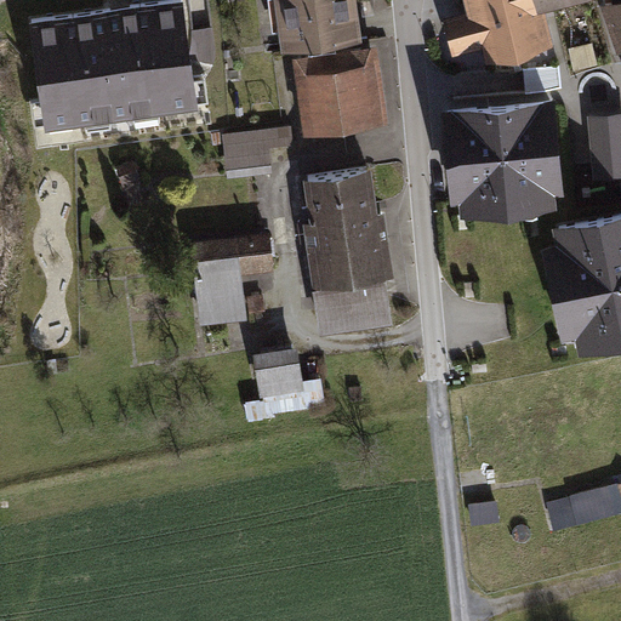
[(182,0),(163,0),(33,18),(44,98),(45,110),(75,107),(77,119),(85,118),(109,114),(134,110),(159,107),(167,106),(165,93),(195,90),(193,77),(182,0)]
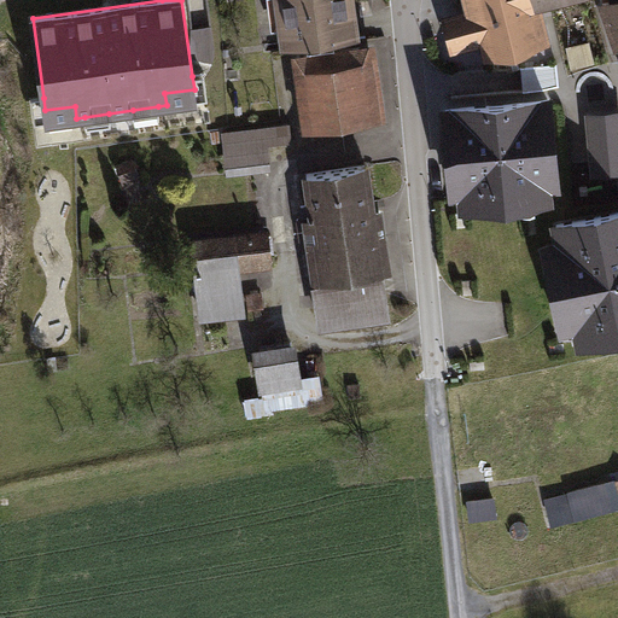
[(349,0),(279,0),(286,45),(307,42),(308,48),(334,44),(333,39),(355,36),(349,0)]
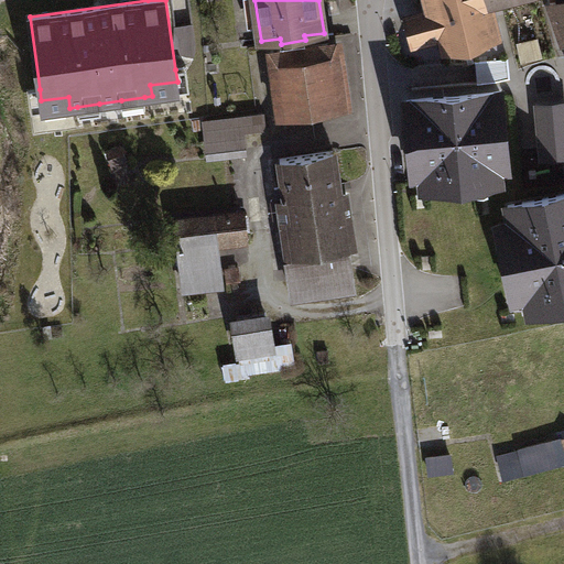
[(445,46),(466,41),(455,0),(427,0),(429,4),(430,11),(408,17),(414,43),(443,35),(445,46)]
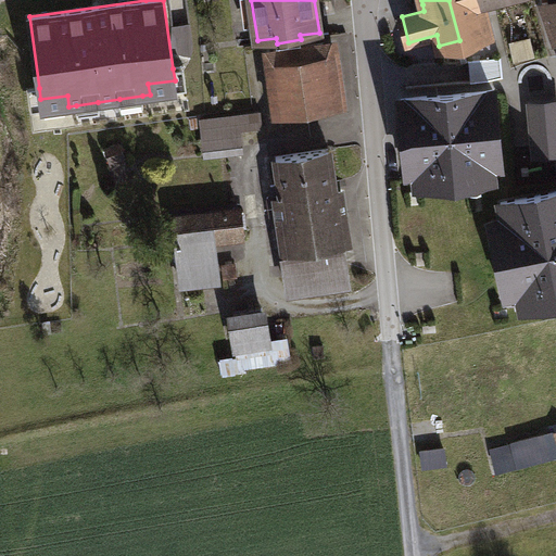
[(484,17),(481,3),(480,0),(449,0),(459,40),(490,34),(487,24),(492,23),(490,16),(484,17)]
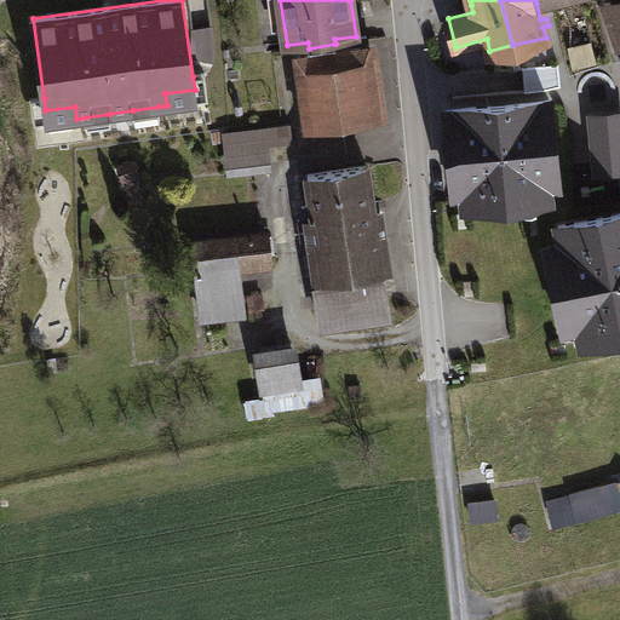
[(619,0),(615,0),(607,3),(619,44),(619,0)]
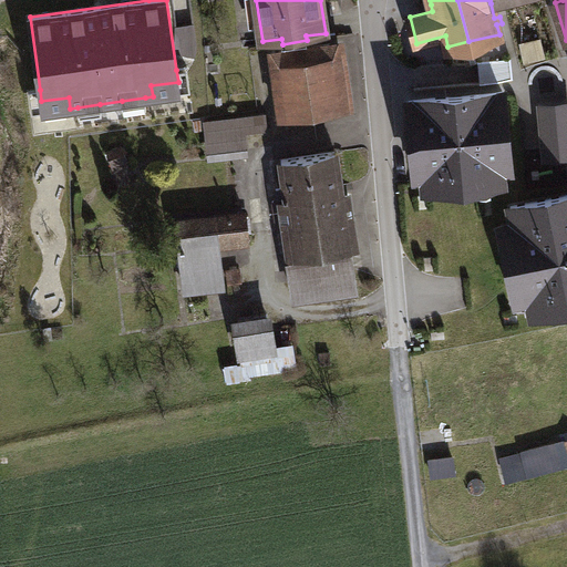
[(331,43),(278,51),(284,89),(274,90),(277,119),(340,110),(331,43)]
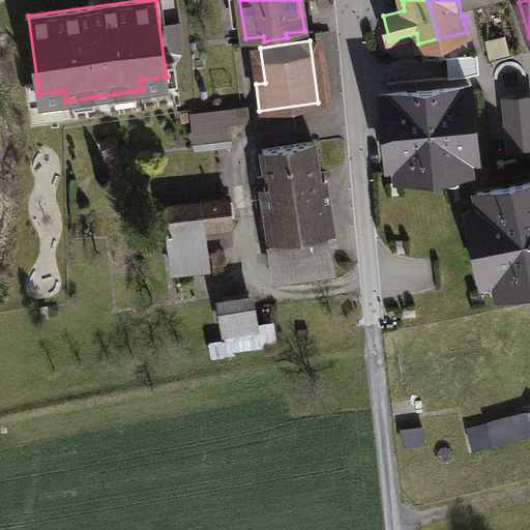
[(176,64),(165,65),(167,77),(141,80),(143,90),(178,85),(176,64)]
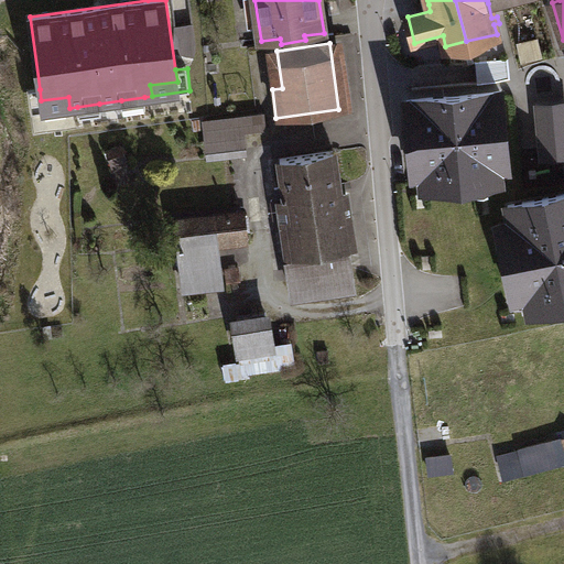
[(32,112),(69,108),(68,97),(41,100),(40,89),(29,90),(32,112)]
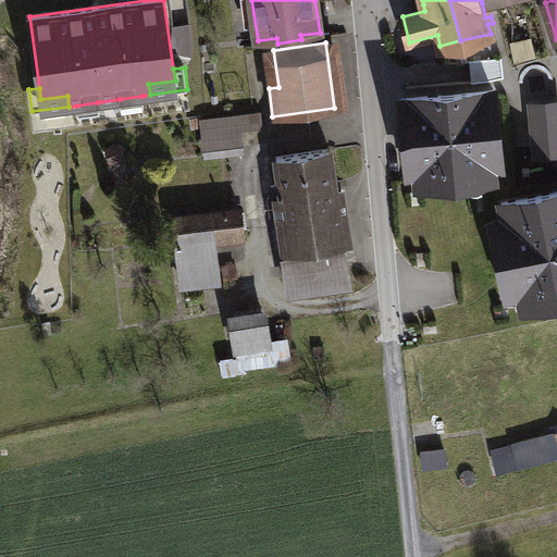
[(494,89),(401,98),(408,174),(417,173),(419,189),(495,182),(493,166),(502,165),(494,89)]
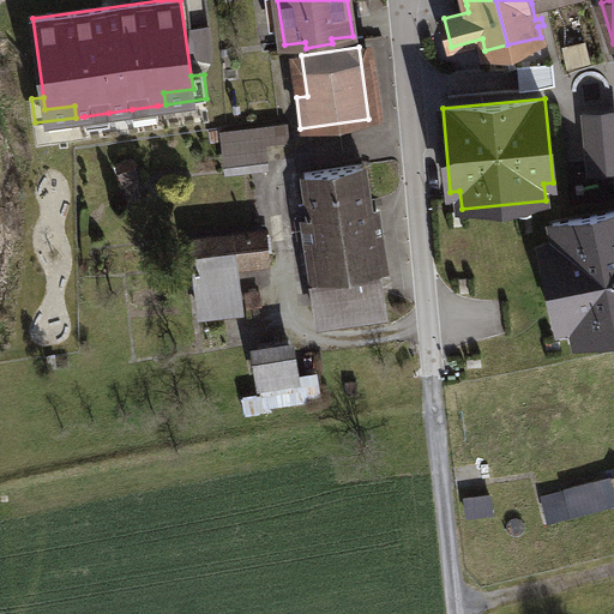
[(157,106),(132,109),(134,121),(158,118),(157,106)]
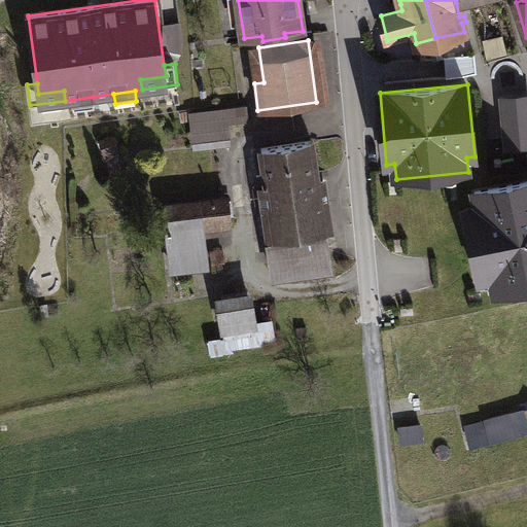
[(93,97),(72,100),(73,109),(95,106),(93,97)]
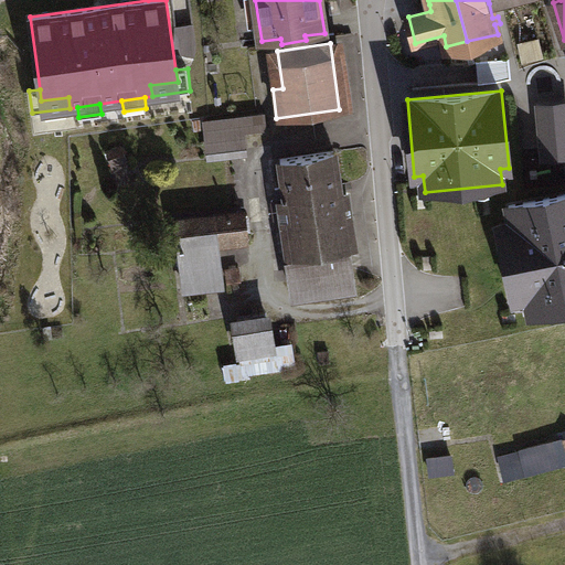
[(564,104),(541,107),(544,157),(564,153),(564,104)]
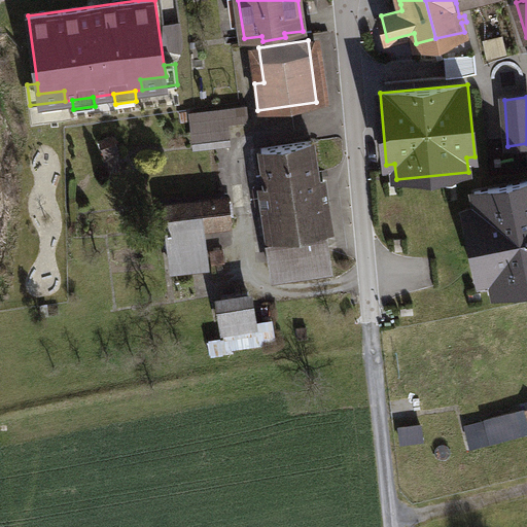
[(192,113),(194,129),(224,125),(249,121),(247,106),(192,113)]
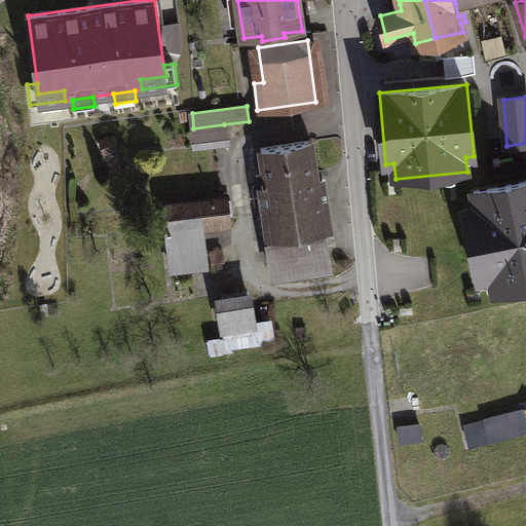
[(224,124),(193,128),(195,143),(226,139),(224,124)]
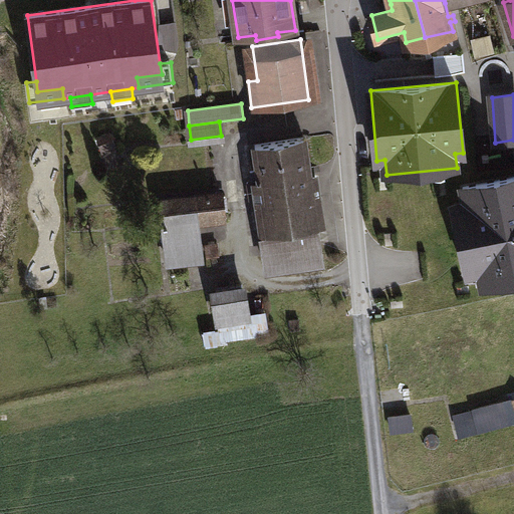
[(111,135),(99,139),(102,148),(114,145),(111,135)]
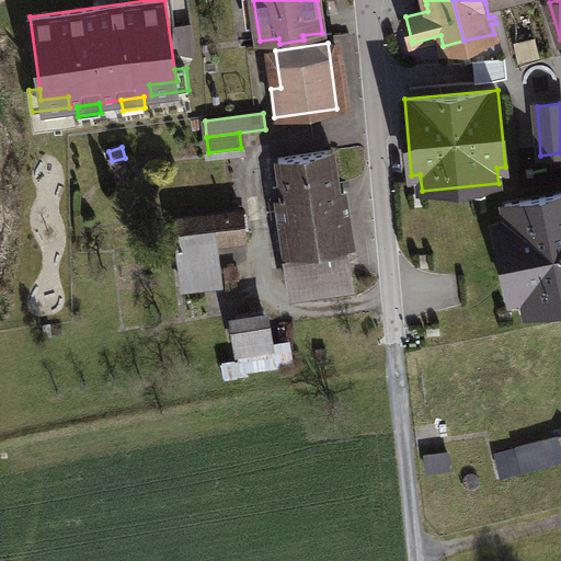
[(332,150),(279,158),(285,192),(275,193),(271,199),(273,218),(288,216),(294,252),(286,253),(292,293),(352,284),(332,150)]
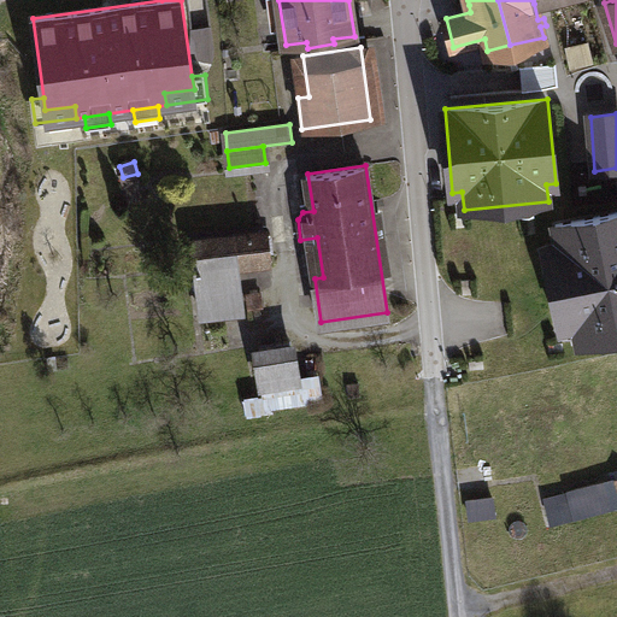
[(548,201),(464,210),(465,223),(550,215),(548,201)]
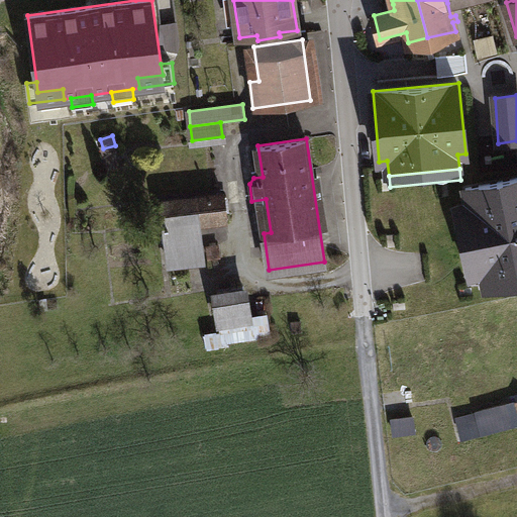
[(516,280),(516,177),(466,188),(469,202),(466,203),(480,273),(484,272),(486,287),(516,280)]
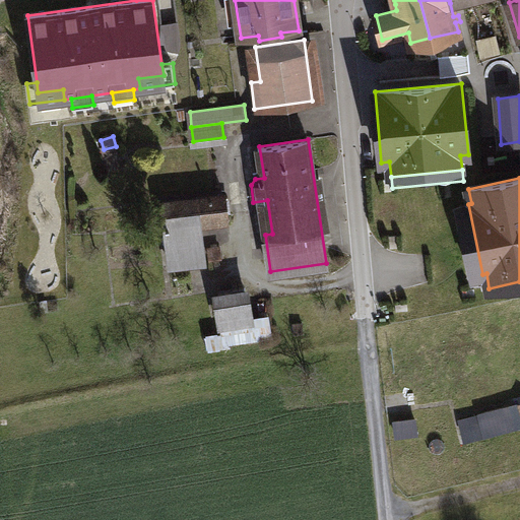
[(228,219),(225,196),(163,203),(165,225),(170,265),(205,261),(201,222),(228,219)]
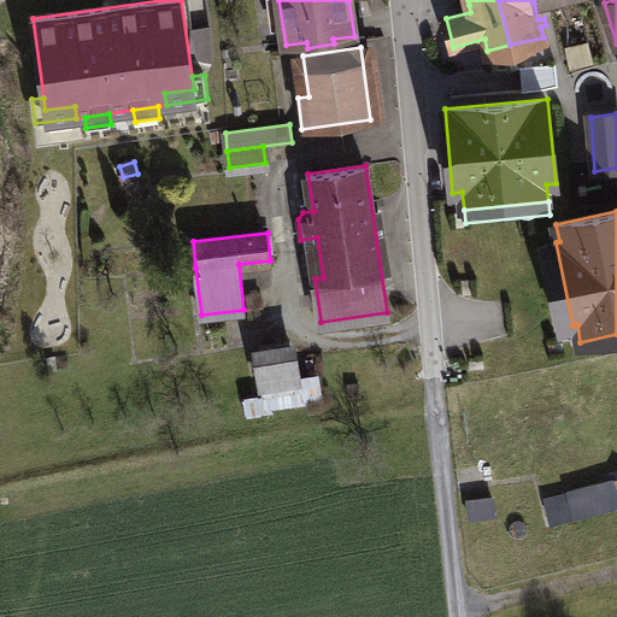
[(573,325),(556,242),(542,245),(559,328),(573,325)]
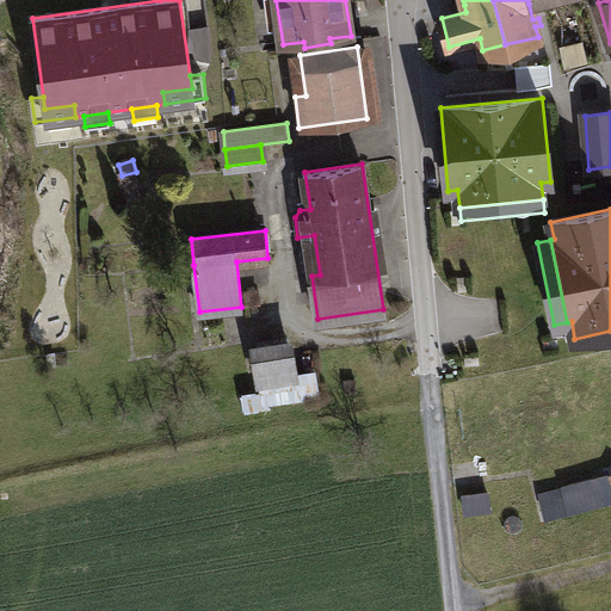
[(258,289),(244,291),(245,304),(259,302),(258,289)]
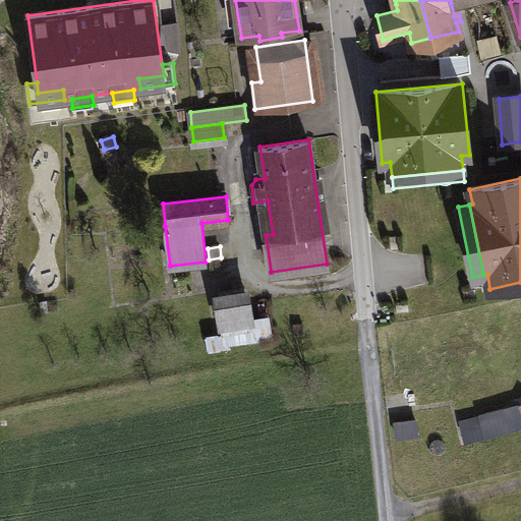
[(246,293),(219,297),(223,325),(250,321),(246,293)]
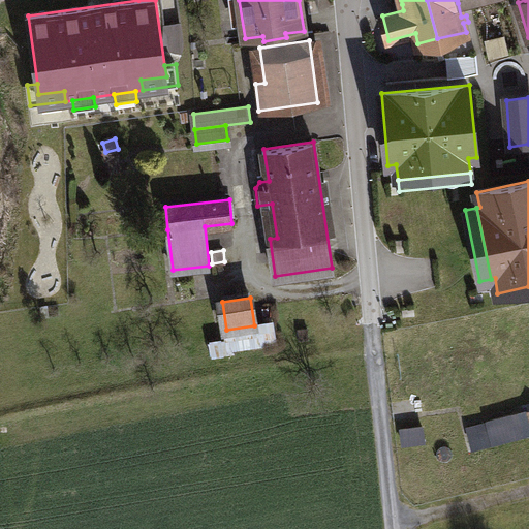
[(272,322),(254,325),(226,330),(227,339),(210,341),(212,358),(230,354),(230,350),(275,343),(272,322)]
